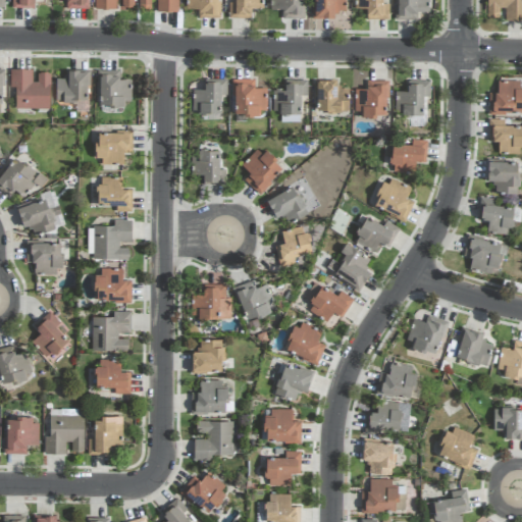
[(11,0),(11,8),(34,8),(34,0),(11,0)]
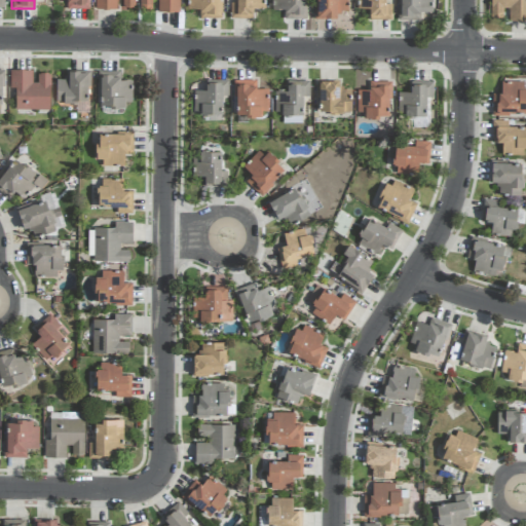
[(66,0),(67,9),(87,9),(86,0),(66,0)]
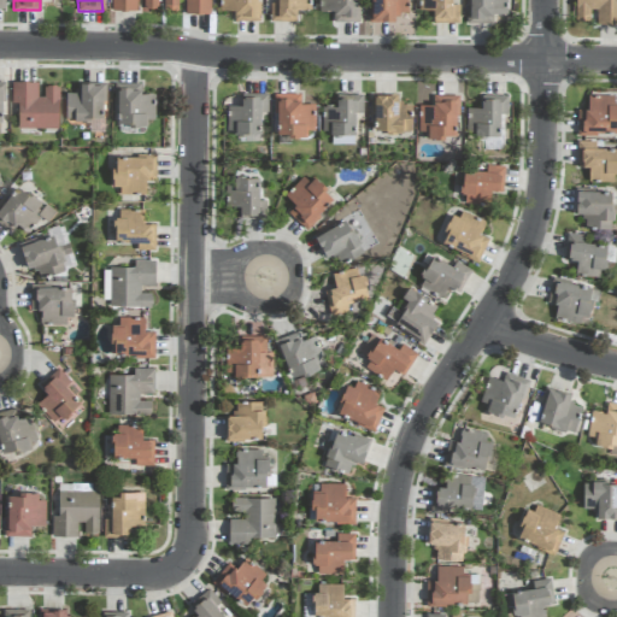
[(136,11),(135,0),(141,0),(141,13),(158,12),(157,0),(111,0),(111,11),(136,11)]
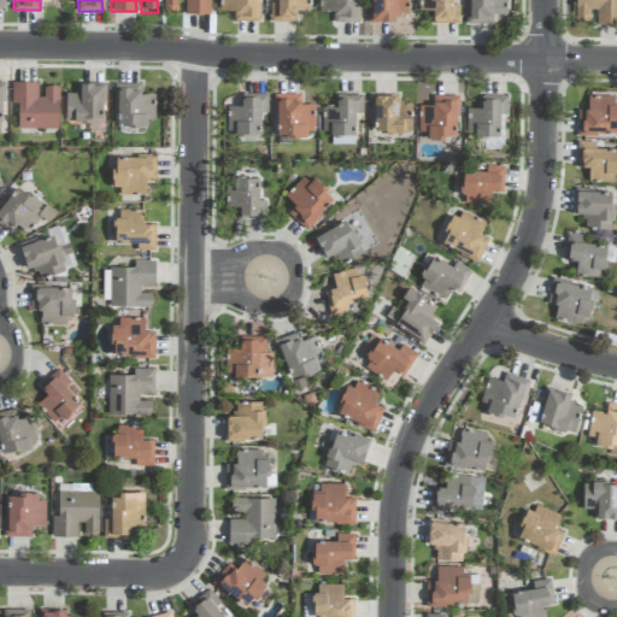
[(163,0),(164,10),(178,10),(177,0),(183,0),(186,0),(186,15),(210,15),(210,0),(163,0)]
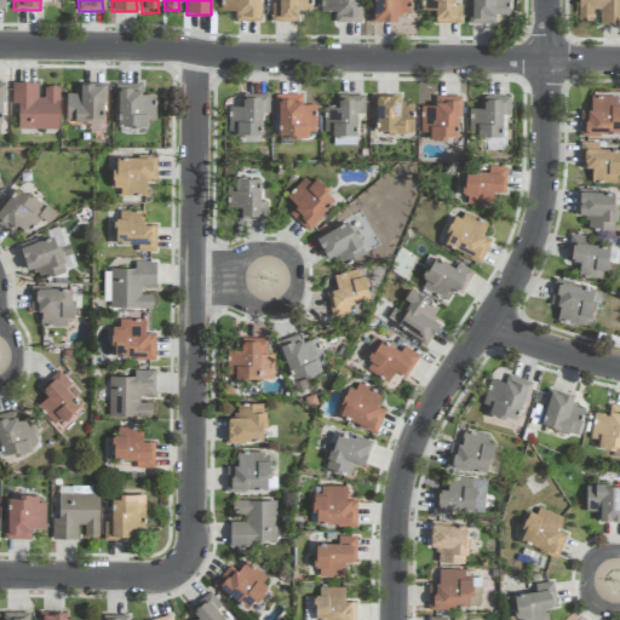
[(220,0),(220,11),(234,11),(235,22),(259,21),(258,0),(220,0)]
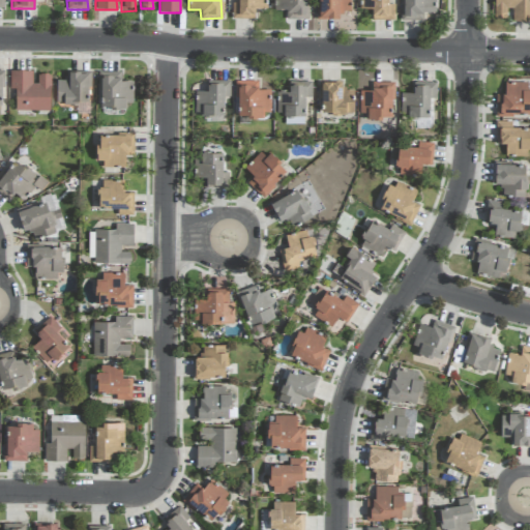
[(232,3),(232,19),(254,19),(254,8),(266,8),(266,0),(238,0),(239,3),(232,3)]
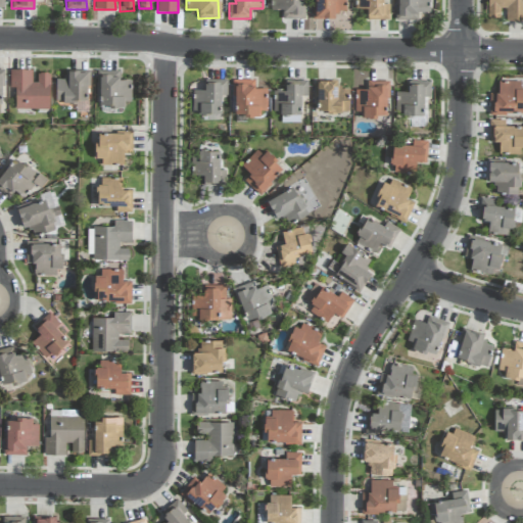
[(283,19),(303,18),(302,0),(271,0),(271,10),(282,10),(283,19)]
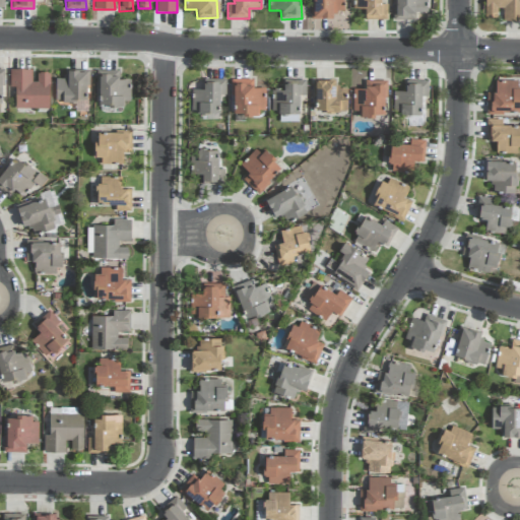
[(344,0),(312,0),(312,19),(333,18),(333,11),(344,11),(344,0)]
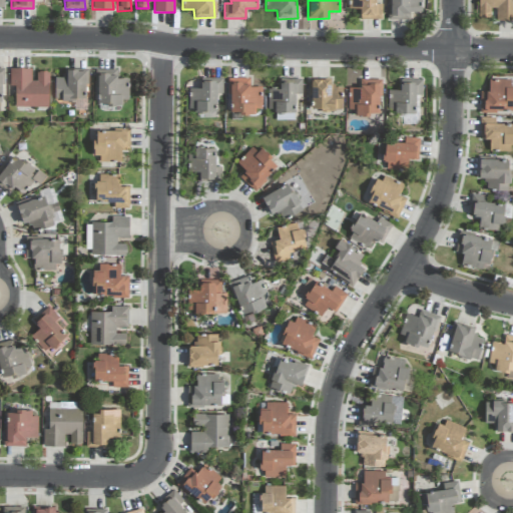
[(382,4),(376,4),(376,0),(348,0),(348,7),(360,7),(360,19),(382,19),(382,4)]
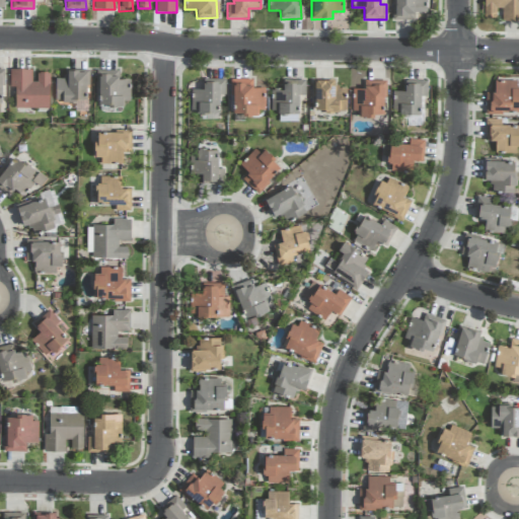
[(415,19),(415,12),(427,12),(427,0),(393,0),(394,19),(415,19)]
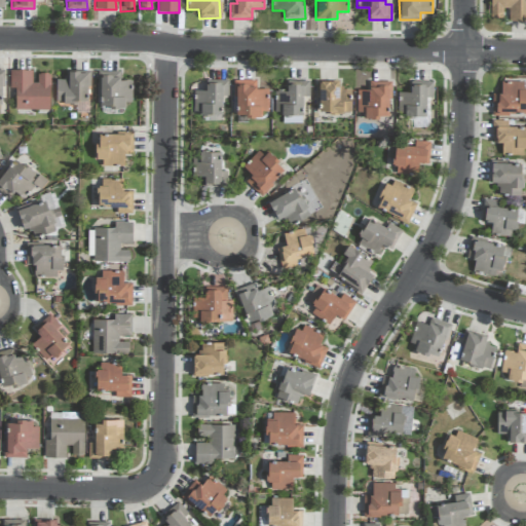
[(490,0),(490,17),(502,17),(502,8),(510,8),(510,21),(525,21),(525,2),(525,3),(524,0),(490,0)]
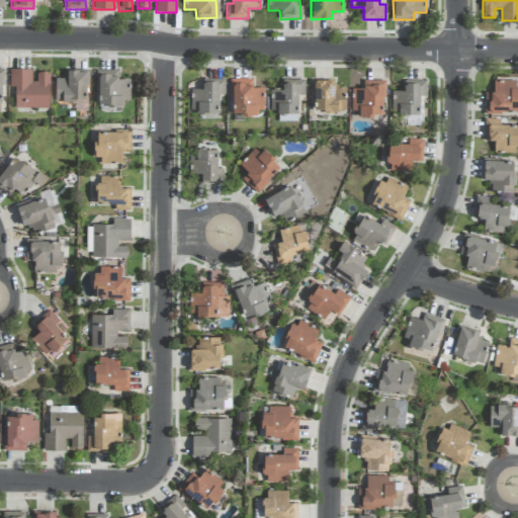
[(14,107),(49,108),(49,72),(36,72),(36,81),(31,81),(31,69),(10,69),(9,87),(15,87),(14,107)]
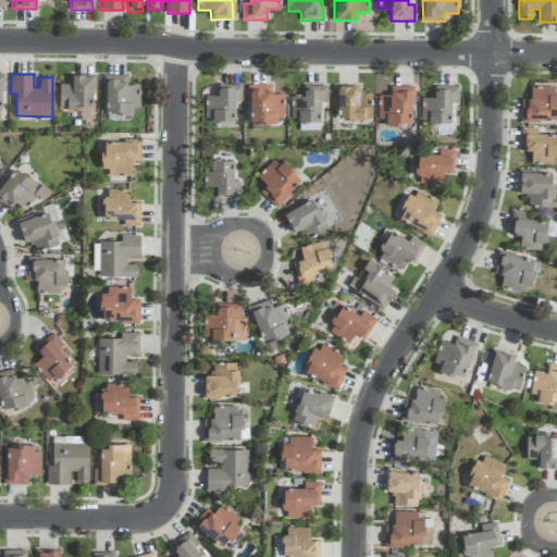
[(93,76),(70,75),(70,84),(60,84),(59,108),(93,109),(93,76)]
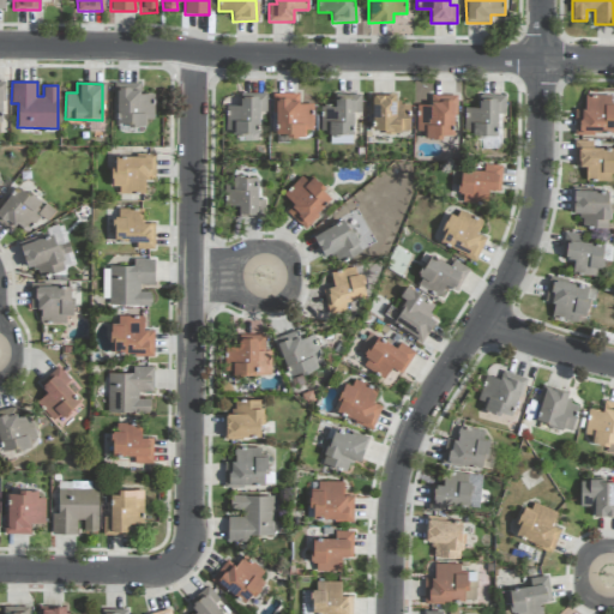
[(154,119),(155,94),(139,94),(140,83),(116,83),(115,125),(145,125),(145,119),(154,119)]
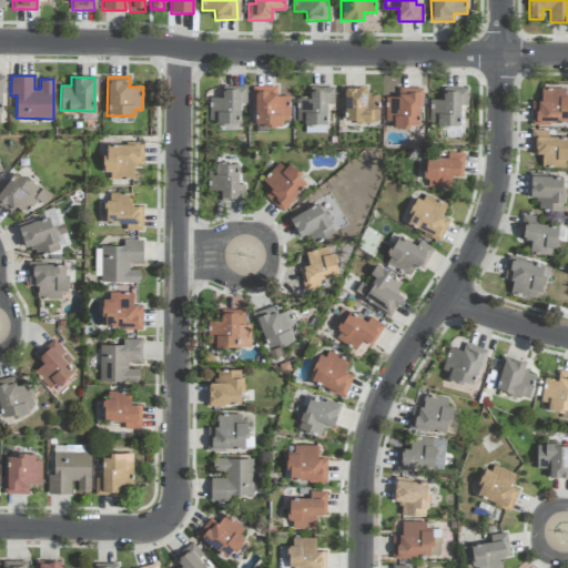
[(246,87),(222,87),(223,98),(209,98),(209,121),(217,121),(217,124),(241,123),(240,103),(246,103),(246,87)]
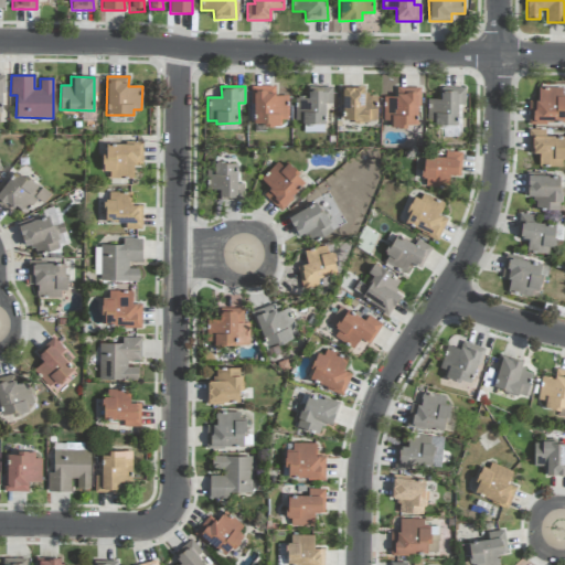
[(288,95),(275,96),(275,86),(252,86),(253,126),(279,125),(279,119),(288,119),(288,95)]
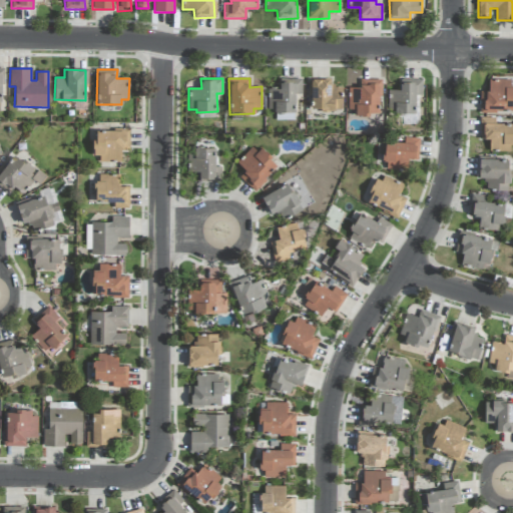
[(296,112),(296,94),(302,94),(302,79),(280,78),(280,89),(269,88),(268,111),(296,112)]
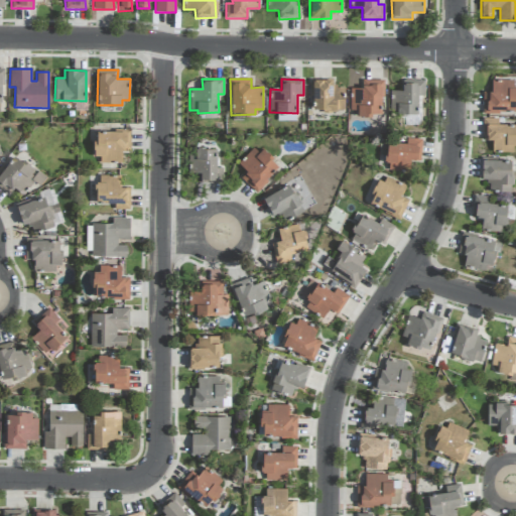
[(311,110),(344,111),(345,88),(332,88),(332,80),(312,80),(311,110)]
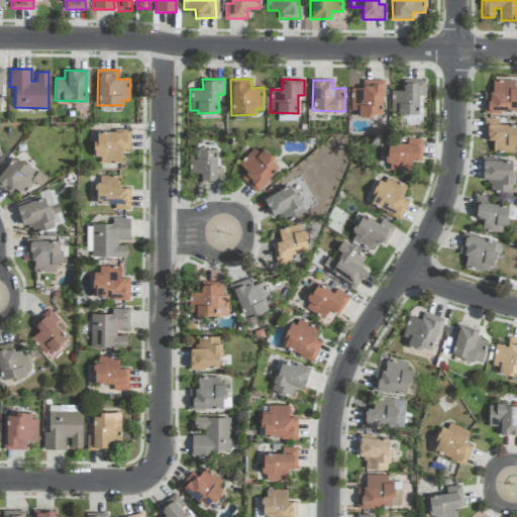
[(351,88),(350,114),(382,115),(383,80),(363,80),(363,89),(351,88)]
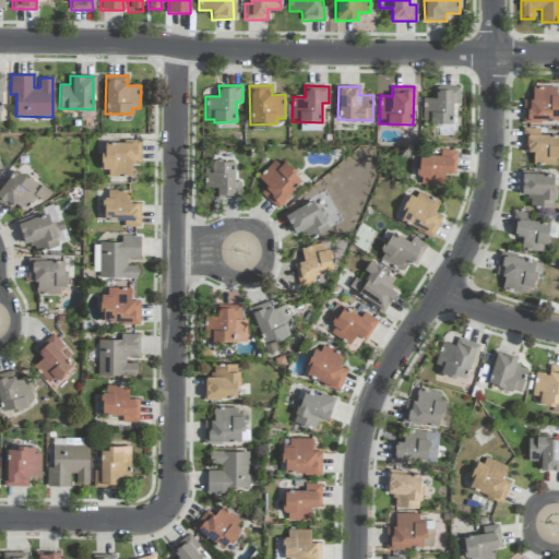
[(423,122),(454,122),(454,104),(460,104),(460,86),(437,86),(437,98),(423,98),(423,122)]
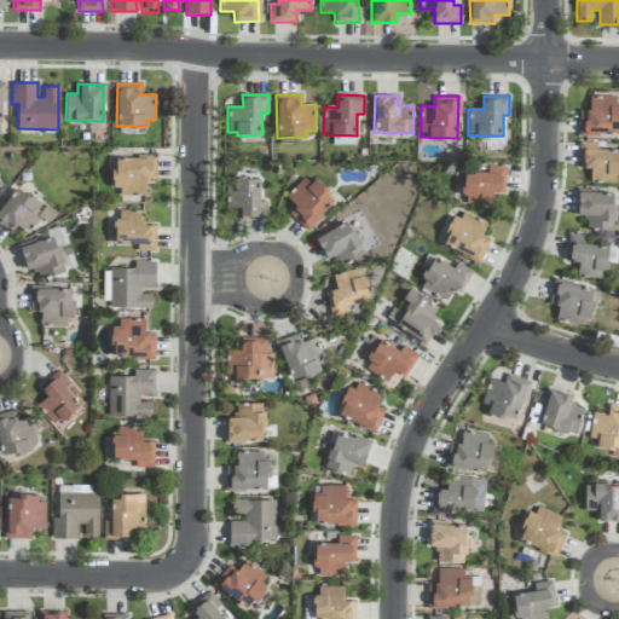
[(579,110),(579,134),(618,133),(618,105),(615,105),(615,96),(589,96),(589,110),(579,110)]
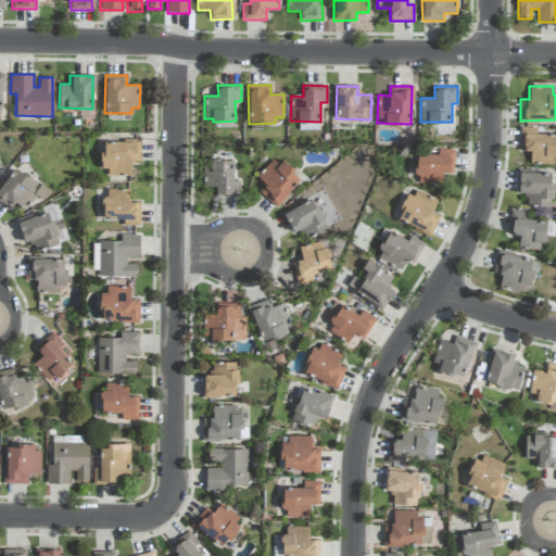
[(555,163),(555,135),(536,134),(536,127),(520,127),(520,163),(555,163)]
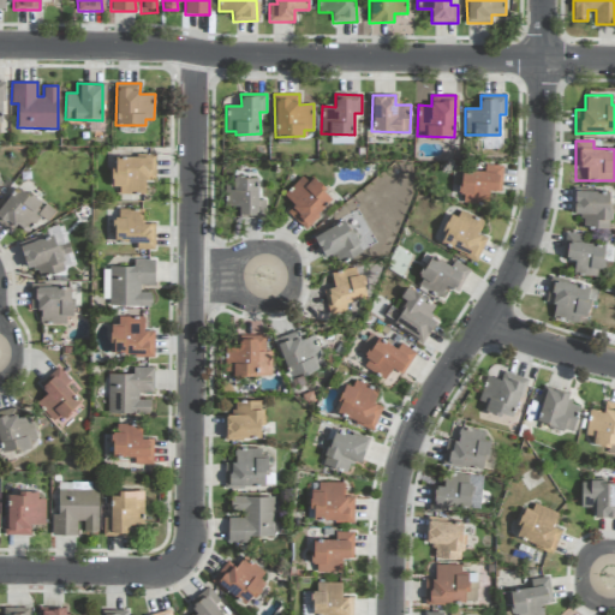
[(114,193),(145,195),(145,179),(153,179),(154,157),(114,156),(114,193)]
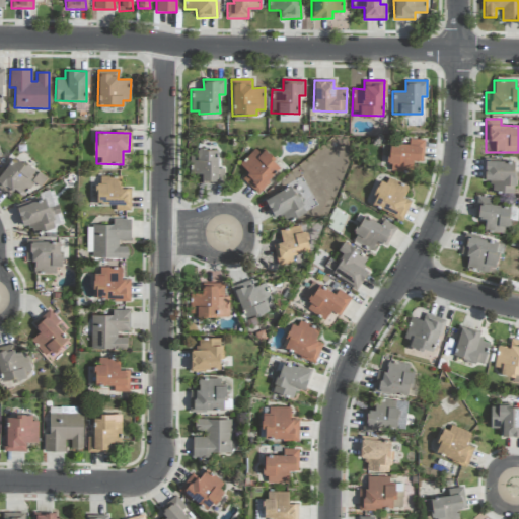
[(389,144),(388,170),(413,172),(414,161),(422,161),(423,140),(409,139),(409,145),(389,144)]
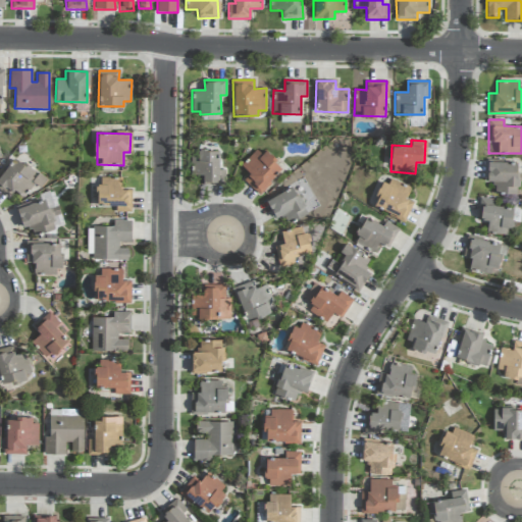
[(259,147),(241,165),(250,173),(244,180),(258,195),(282,169),(259,147)]
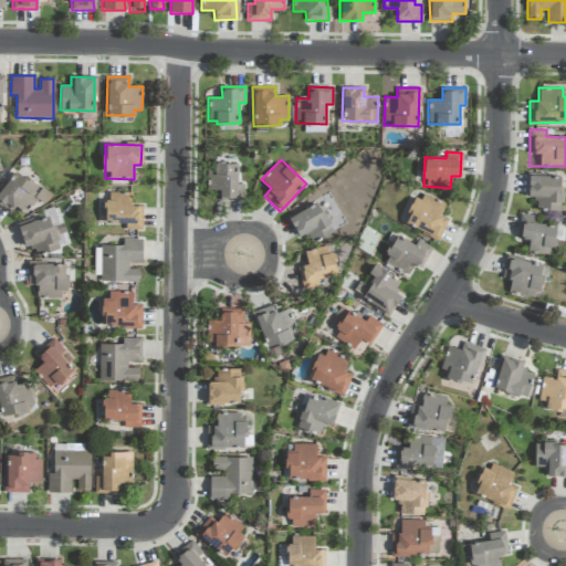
[(239,163),(213,163),(212,189),(217,189),(217,199),(244,199),(244,184),(238,184),(239,163)]
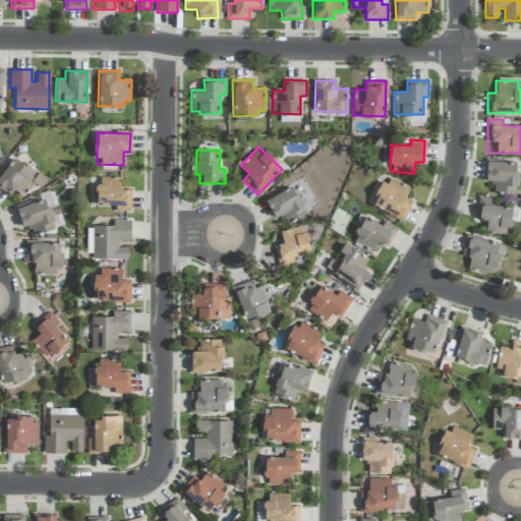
[(0,174),(0,189),(8,197),(14,190),(24,200),(45,178),(37,170),(35,173),(17,157),(0,174)]
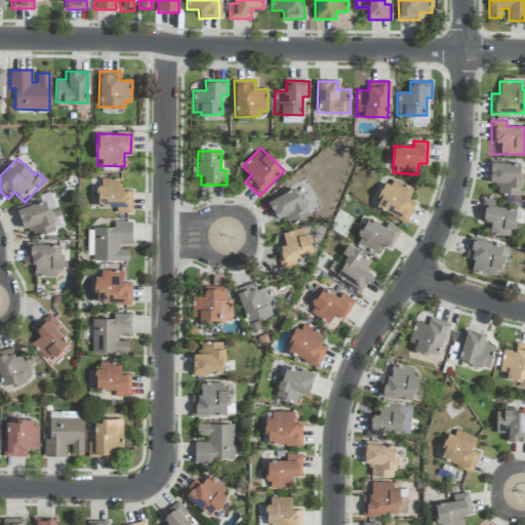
[(520,195),(521,163),(490,162),(489,183),(497,184),(497,195),(520,195)]
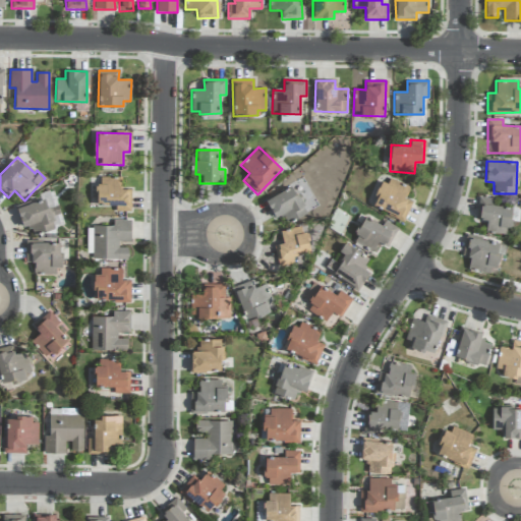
[(121,177),(98,177),(98,206),(115,205),(116,212),(131,212),(130,189),(121,189),(121,177)]
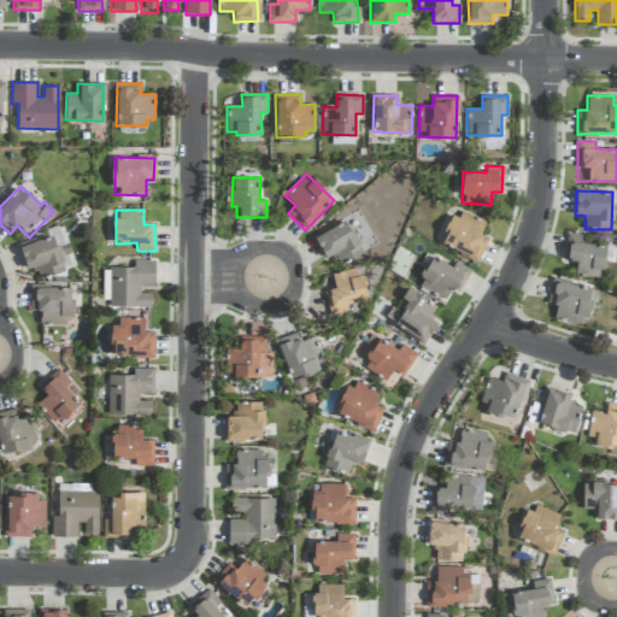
[(479,262),(488,239),(480,235),(486,222),(457,210),(441,246),(479,262)]
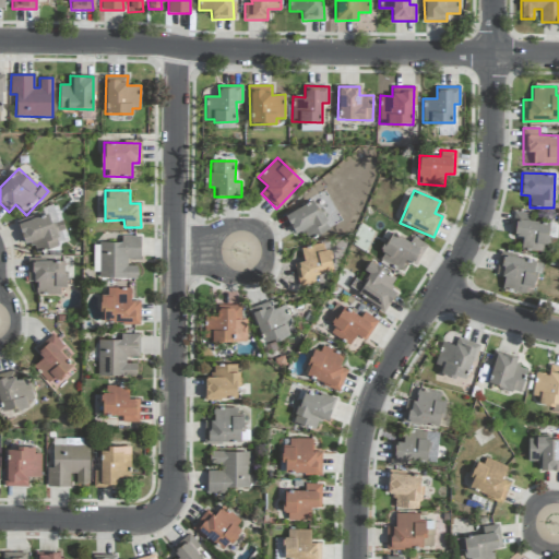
[(294,234),(304,230),(308,239),(328,230),(316,200),(285,213),(294,234)]
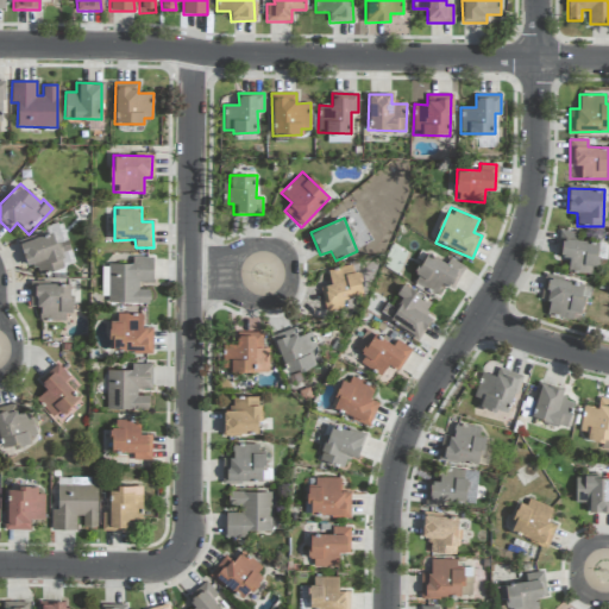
[(557,257),(569,257),(567,272),(595,275),(597,242),(578,240),(578,232),(559,231),(557,257)]
